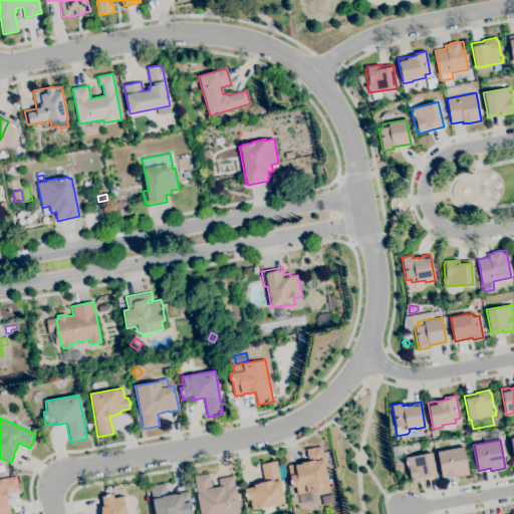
[(393,456),(391,447),(400,446),(401,455),(393,456)]
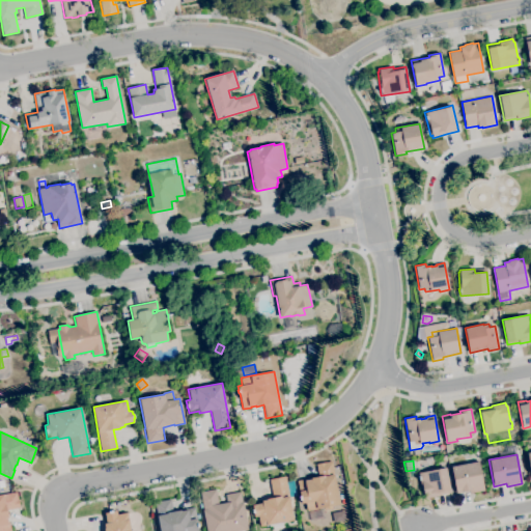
[(307,510),(305,503),(301,504),(301,500),(300,500),(299,496),(300,496),(297,480),(304,479),(304,480),(311,479),(311,478),(318,476),(316,464),(326,462),(326,463),(332,462),(340,504),(332,506),(332,508),(325,510),(324,507),(307,510)]
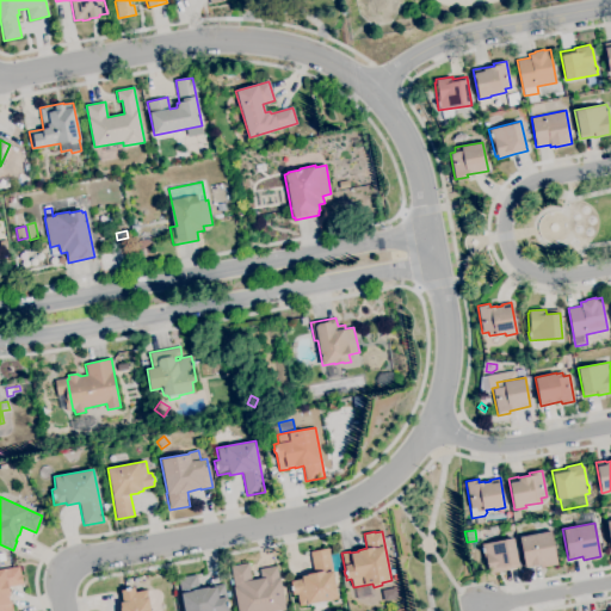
[(539,567),(539,565),(525,567),(519,537),(550,531),(557,563),(539,567)]
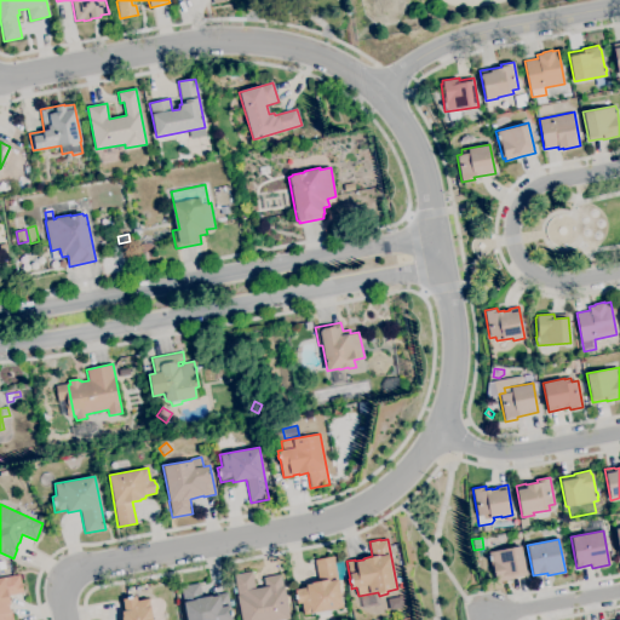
[(497,583),(495,579),(493,580),(489,561),(488,556),(489,556),(488,552),(521,546),(527,575),(512,578),(512,579),(497,583)]
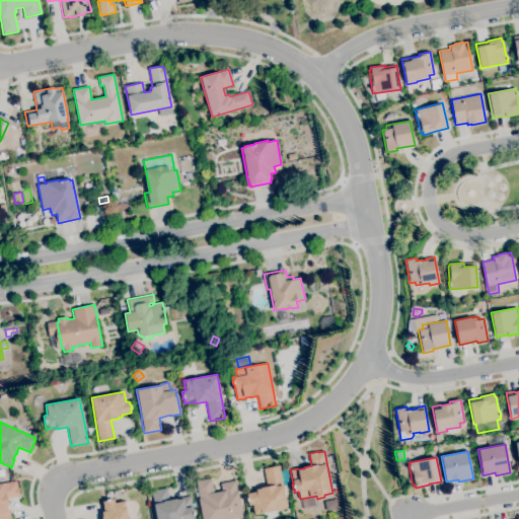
[(264,518),(263,513),(254,515),(252,505),(248,506),(248,501),(246,502),(246,498),(247,498),(246,494),(256,492),(255,490),(261,489),(261,488),(267,487),(264,468),(279,465),(280,471),(287,469),(290,485),(283,486),(287,509),(280,510),(281,514),(264,518)]
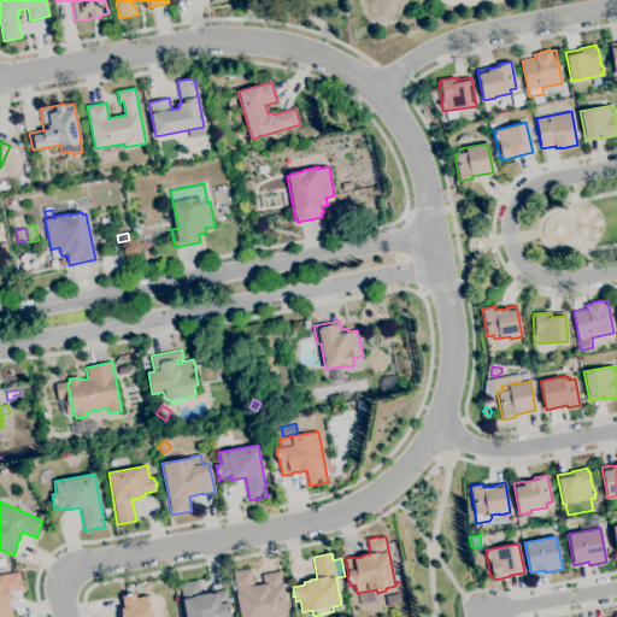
[(239,616),(235,593),(236,593),(236,589),(231,591),(231,585),(235,585),(233,571),(251,569),(254,586),(263,583),(262,574),(280,571),(282,583),(288,616),(281,616),(239,616)]
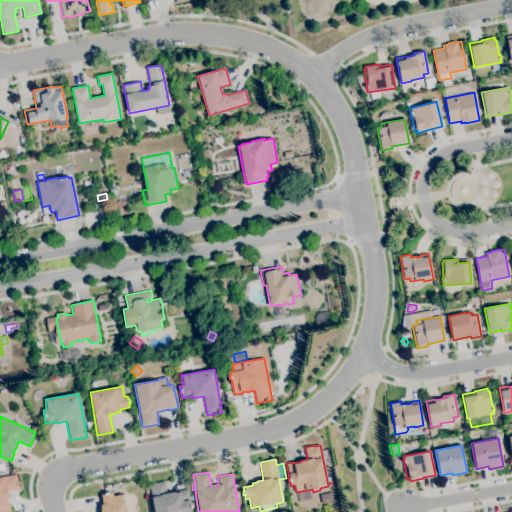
[(0,511),(0,477),(3,477),(16,474),(17,481),(19,489),(7,492),(8,499),(7,499),(8,504),(9,504),(10,511),(0,511)]
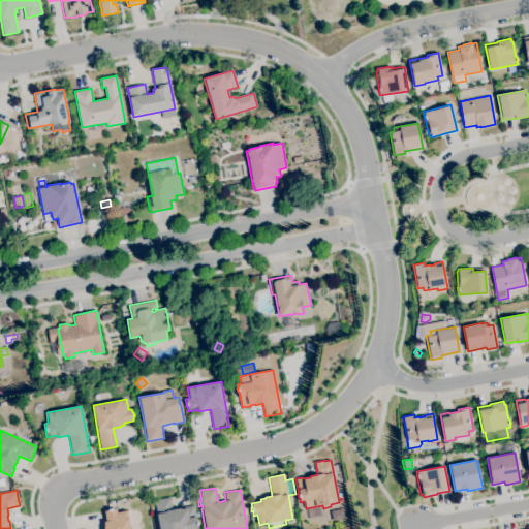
[(159,528),(156,514),(154,500),(169,497),(173,509),(180,508),(180,509),(187,507),(187,506),(193,505),(195,517),(196,522),(197,522),(198,525),(197,525),(198,528),(159,528)]
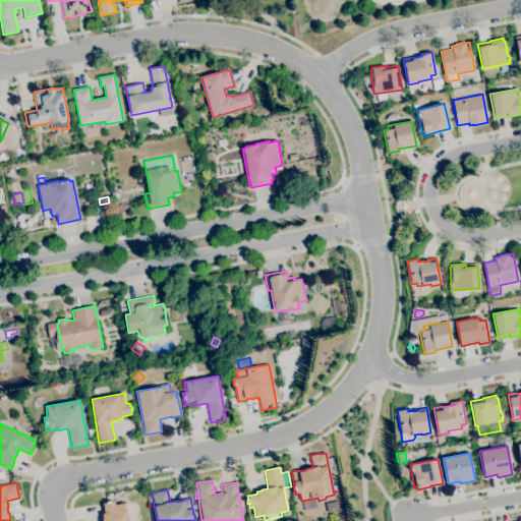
[(304,511),(303,502),(317,500),(319,508),(304,511)]
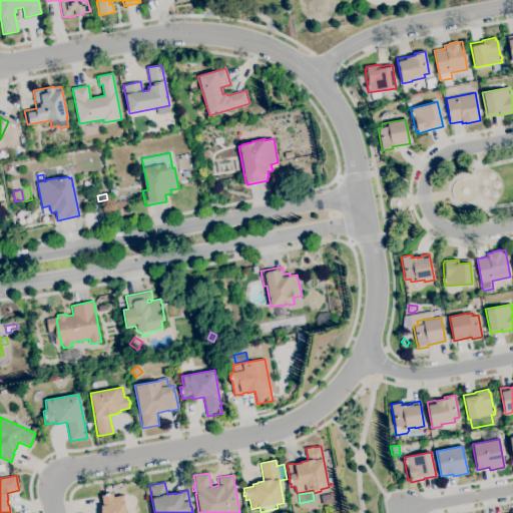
[(100,512),(100,511),(101,510),(100,506),(102,505),(101,496),(105,495),(105,494),(108,493),(109,494),(112,494),(113,497),(123,495),(124,501),(123,501),(125,512),(100,512)]
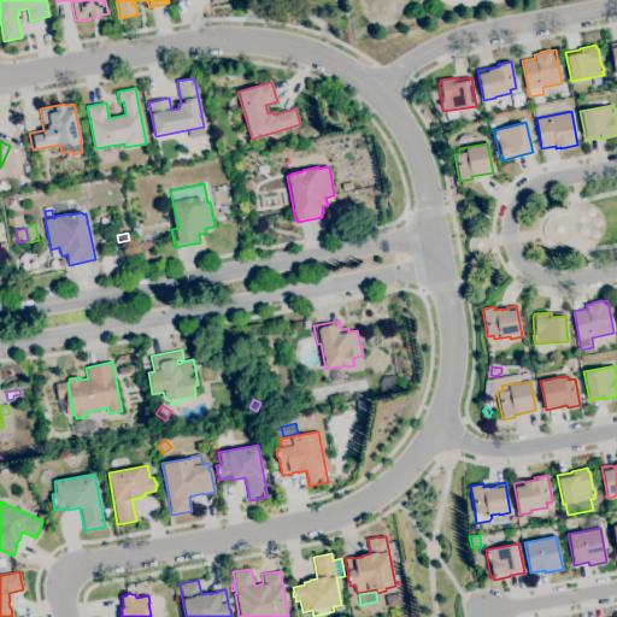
[(387,607),(386,595),(400,593),(401,605),(387,607)]
